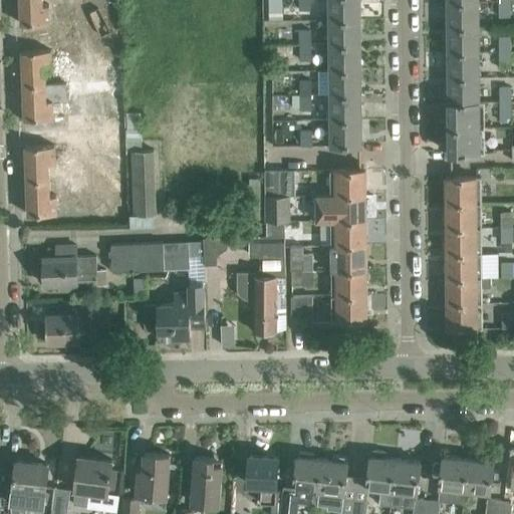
[(45,0),(11,0),(12,23),(46,22),(45,0)]
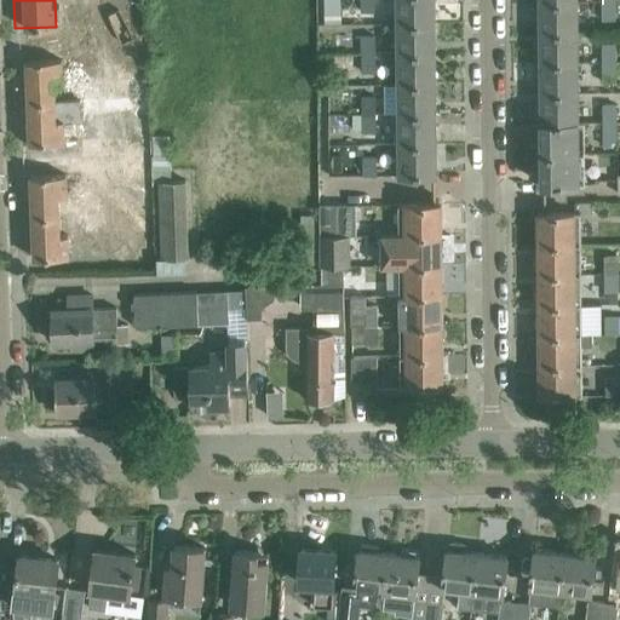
[(374,0),(360,0),(360,12),(375,11),(374,0)]
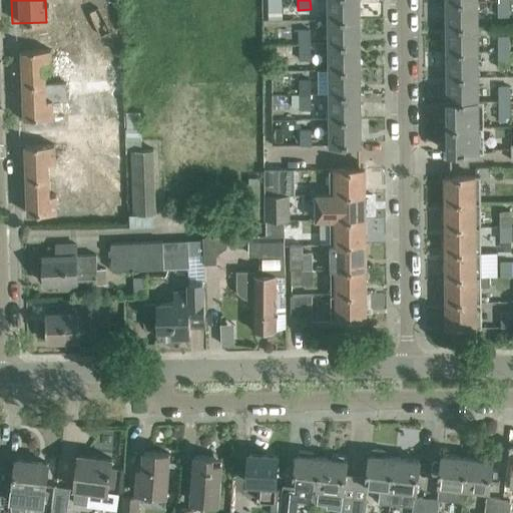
[(359,17),(359,0),(329,0),(330,18),(359,17)]
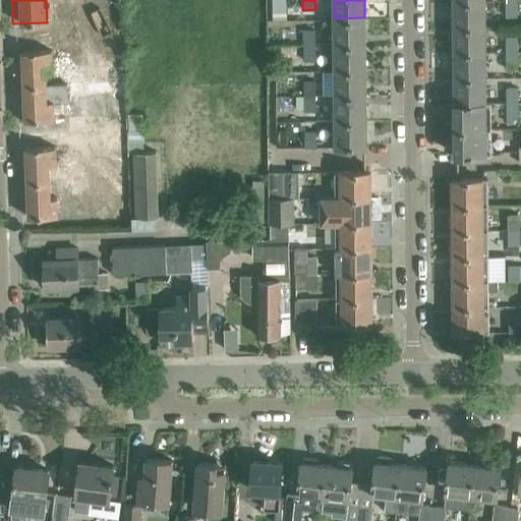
[(484,1),(454,1),(454,25),(484,25),(484,1)]
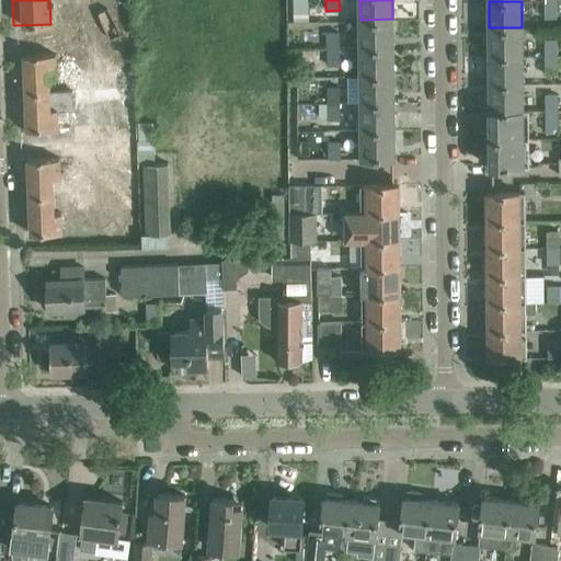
[(557,11),(557,1),(545,1),(544,1),(545,18),(558,18),(557,11)]
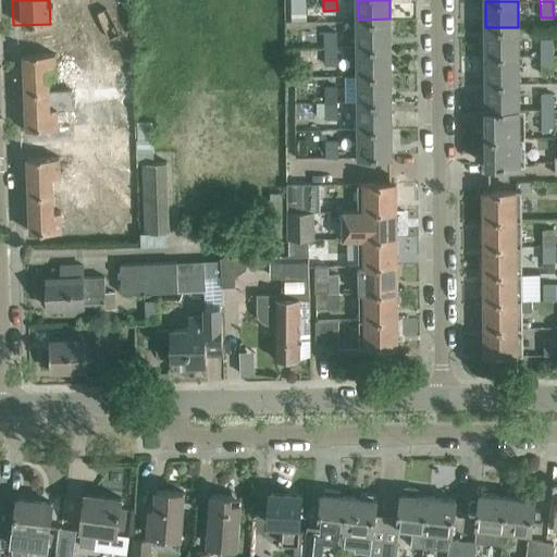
[(390,19),(358,20),(358,46),(391,46),(390,19)]
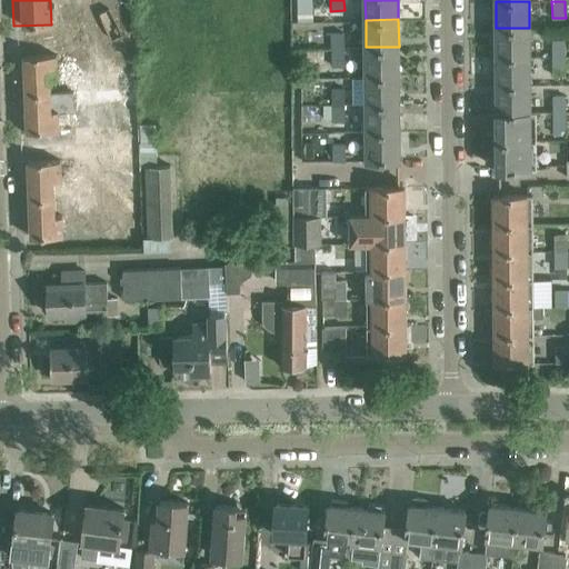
[(529,28),(496,28),(497,57),(530,56),(529,47),(529,28)]
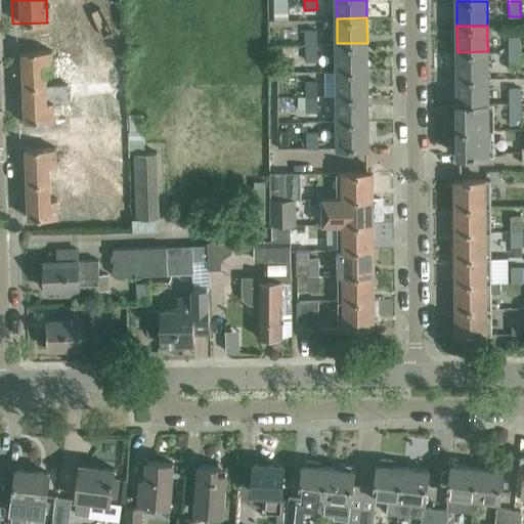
[(305,30),(305,46),(317,45),(317,29),(305,30)]
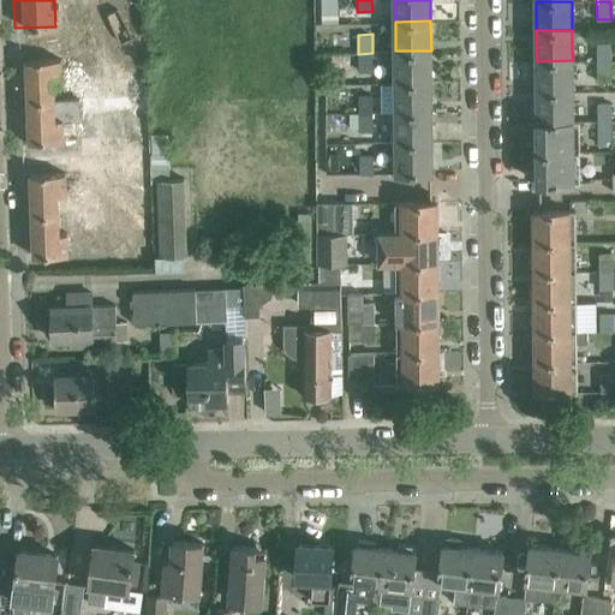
[(597,42),(597,61),(611,61),(611,42),(597,42)]
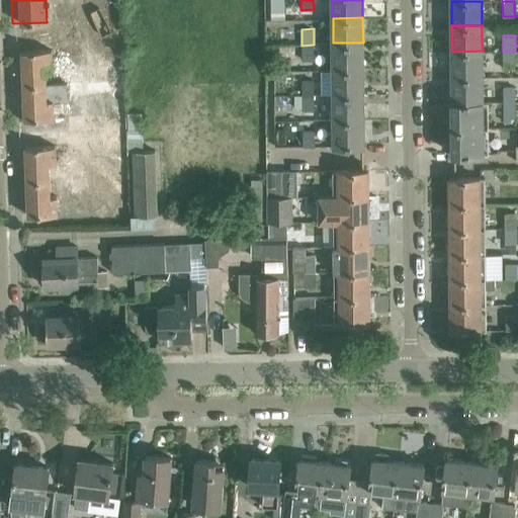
[(363,42),(333,42),(334,68),(363,68),(363,42)]
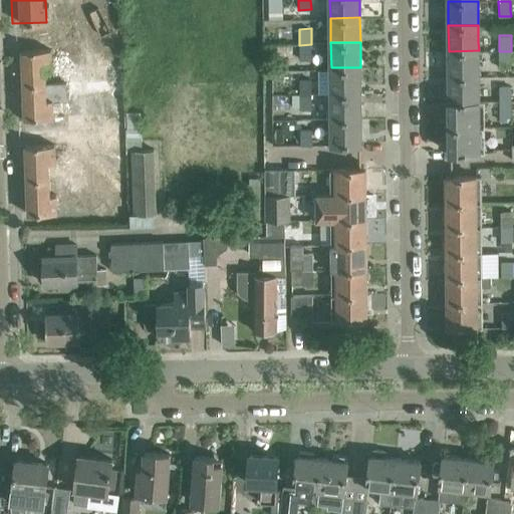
[(311,59),(311,44),(299,45),(299,59),(311,59)]
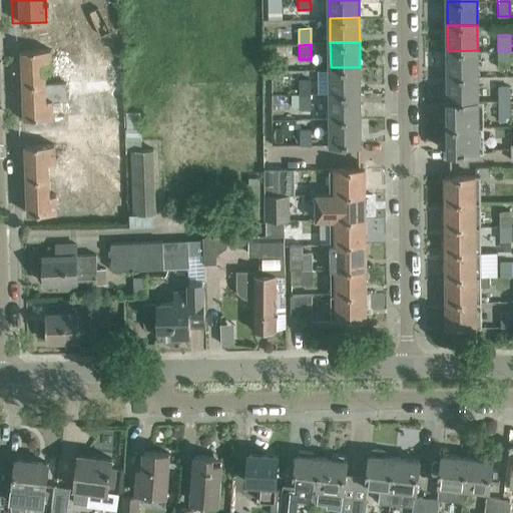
[(42,131),(125,128),(122,64),(90,65),(91,80),(81,80),(81,98),(50,99),(50,98),(41,98),(40,68),(50,67),(49,49),(14,50),(16,118),(42,117),(42,131)]
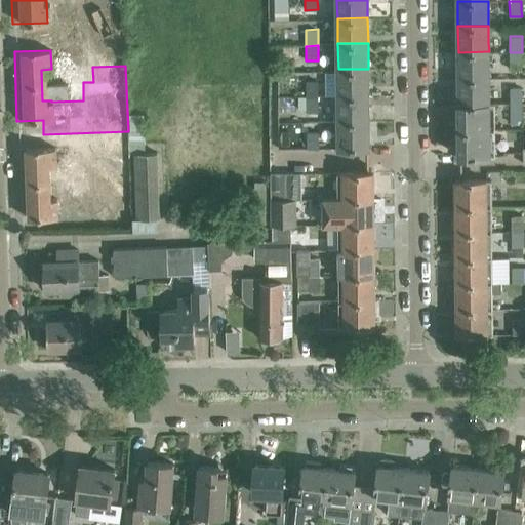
[(489,51),(458,52),(458,78),(489,78),(489,51)]
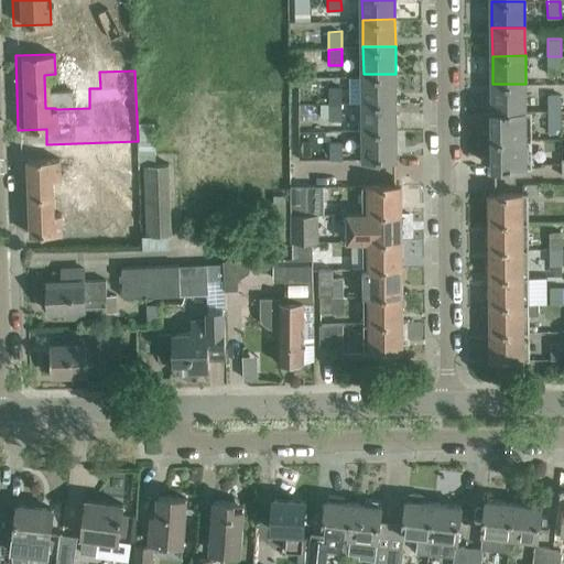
[(561,74),(561,56),(548,56),(548,74),(561,74)]
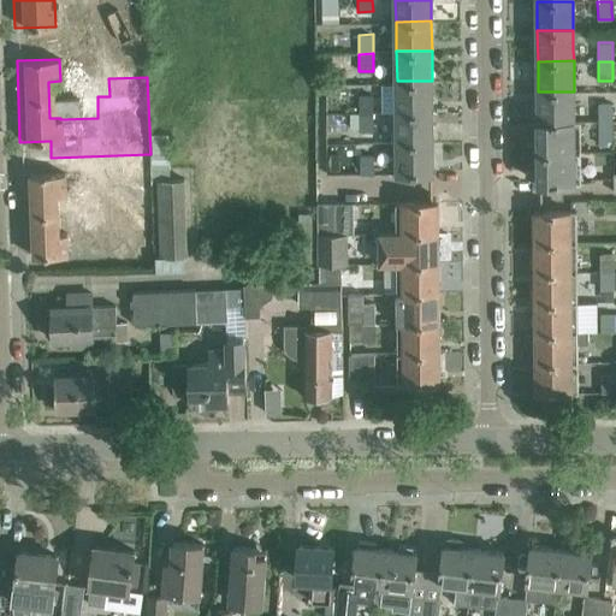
[(432,81),(397,81),(397,112),(432,112),(432,81)]
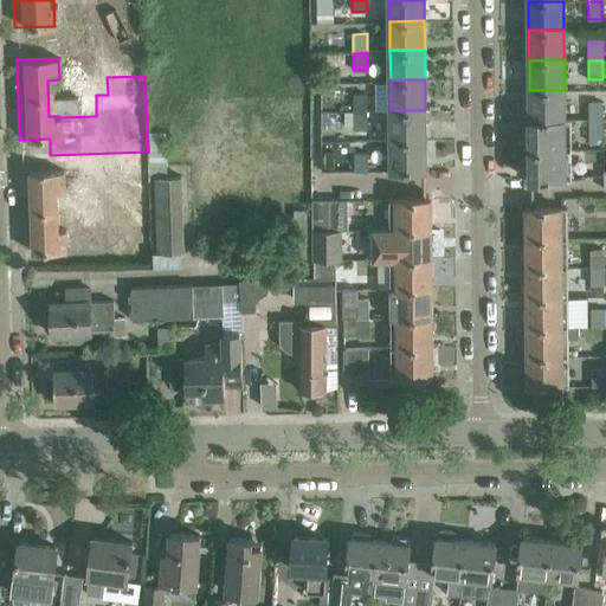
[(565,120),(565,90),(529,91),(529,121),(572,120),(565,120)]
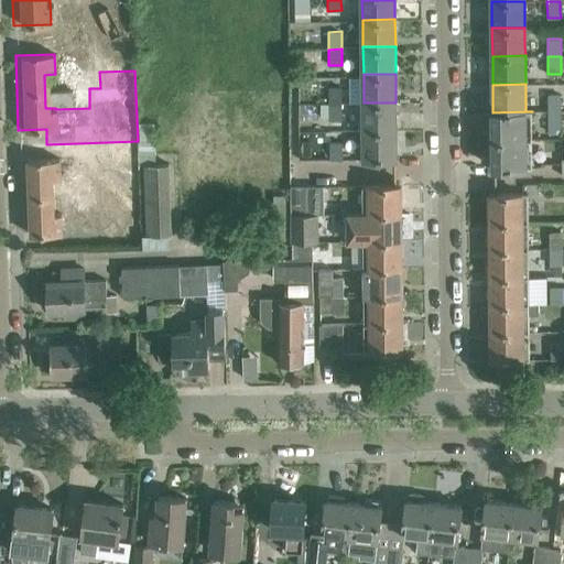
[(328,87),(329,104),(342,104),(342,87),(328,87)]
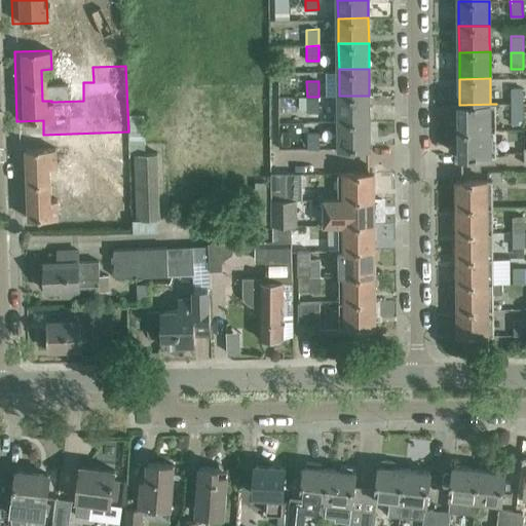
[(511,87),(511,104),(523,104),(523,87),(511,87)]
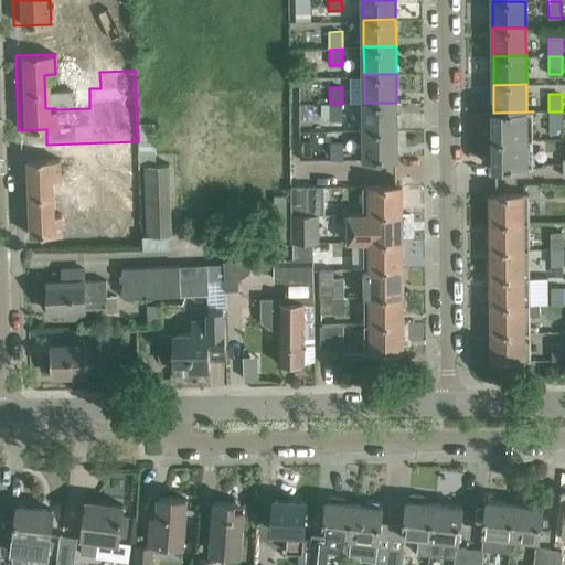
[(396,103),(364,103),(364,131),(396,131),(396,103)]
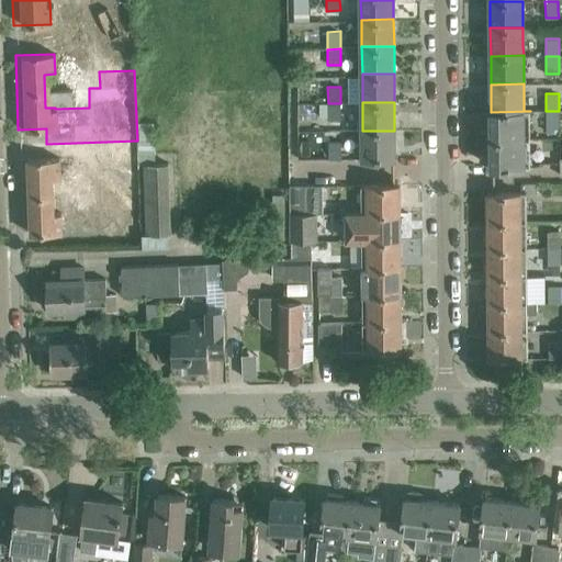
[(341,121),(340,103),(328,103),(328,121),(341,121)]
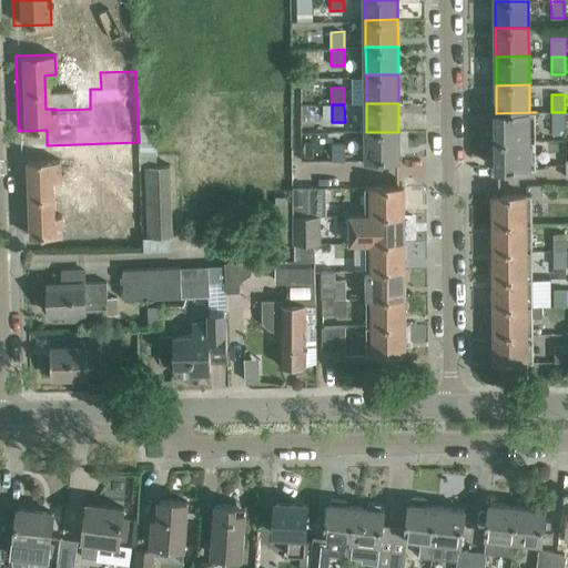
[(536,112),(496,113),(497,141),(536,140),(536,112)]
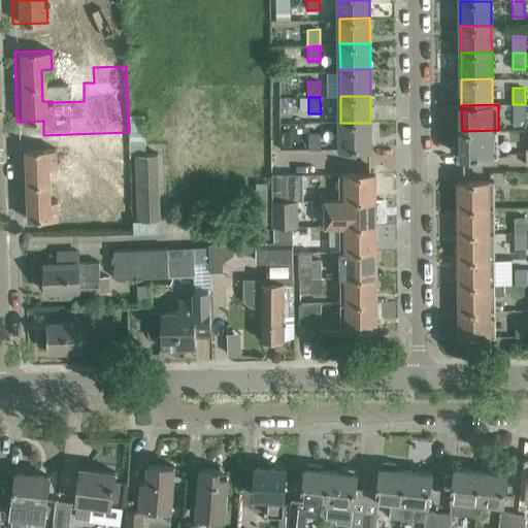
[(526,120),(525,104),(513,104),(514,120),(526,120)]
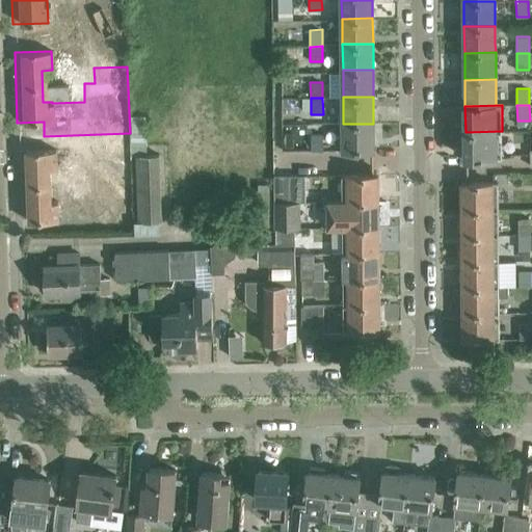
[(130,115),(131,151),(145,151),(143,115),(130,115)]
